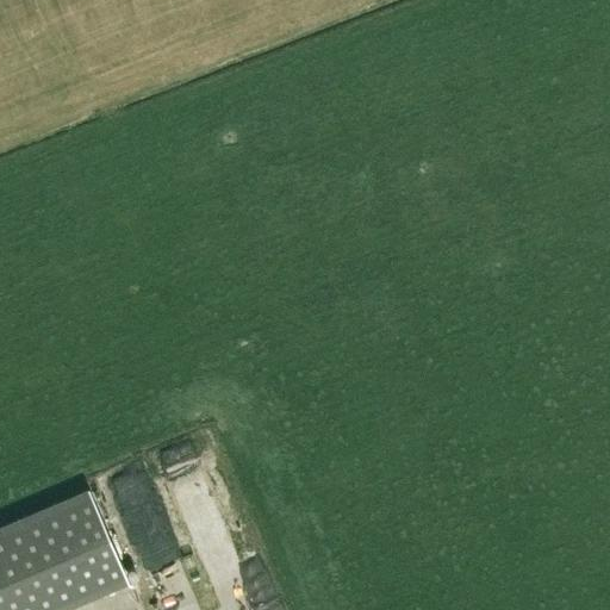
[(109,490),(122,514),(144,500),(131,477),(109,490)]
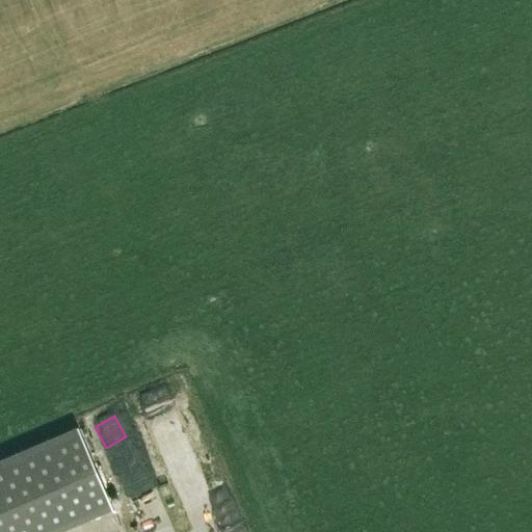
[(0,531),(54,531),(111,508),(76,426),(0,458),(0,531)]
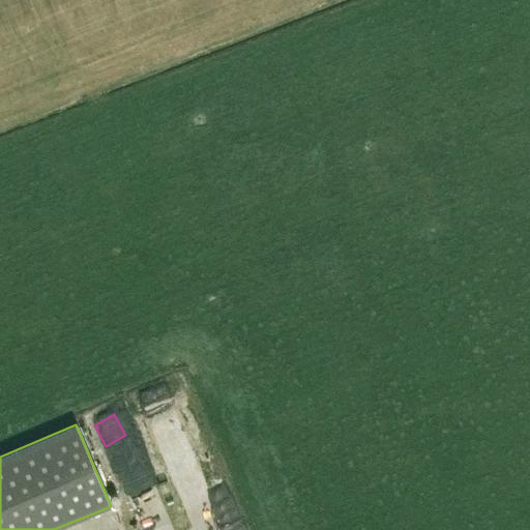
[(101,449),(135,529),(147,529),(164,524),(128,438),(101,449)]
